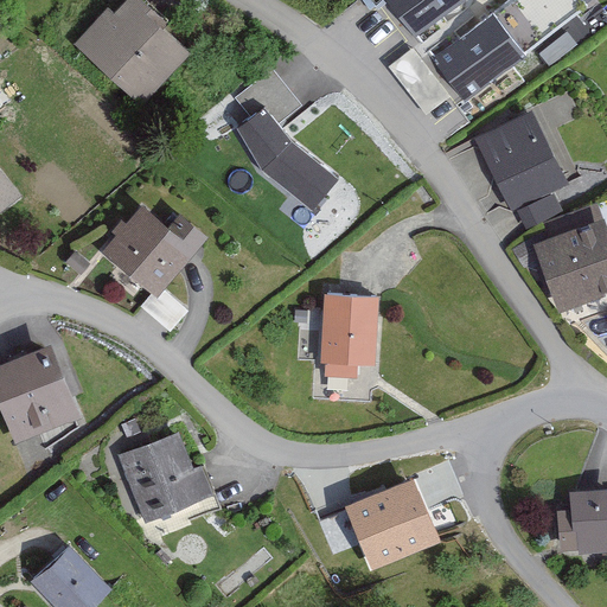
[(142,106),(189,53),(146,17),(152,10),(140,0),(117,0),(76,48),(142,106)]
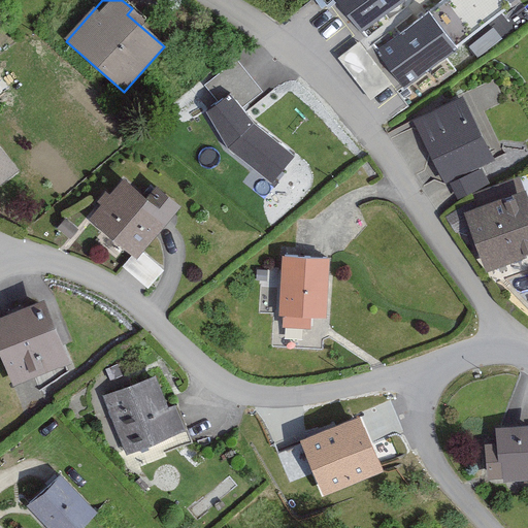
[(336,0),(362,33),(403,0),(336,0)]
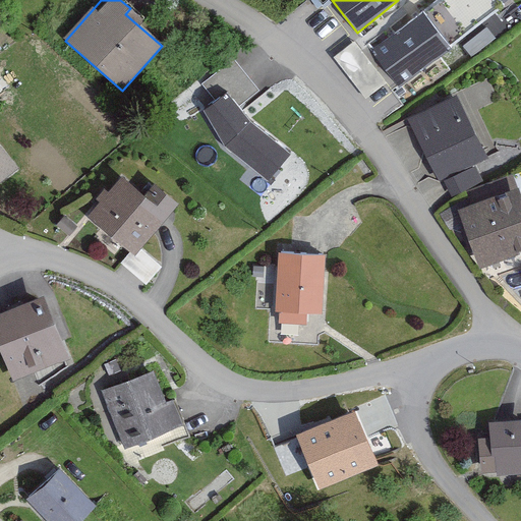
[(498,0),(435,0),(370,50),(399,87),(504,7),(498,0)]
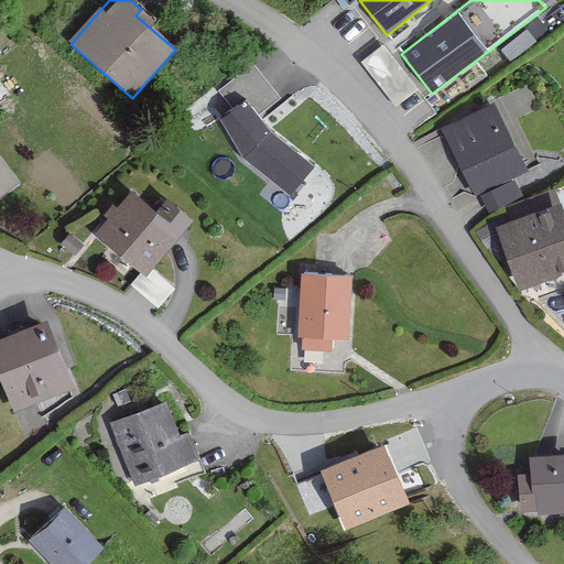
[(252,64),(219,91),(236,111),(220,120),(242,160),(291,196),(316,165),(272,134),(260,116),(282,97),(252,64)]
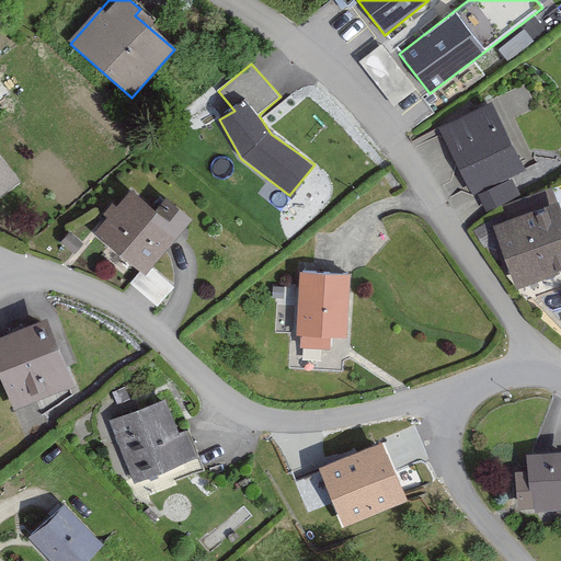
[(523,173),(488,102),(434,127),(470,202),(477,198),(484,214),(517,198),(510,180),(523,173)]
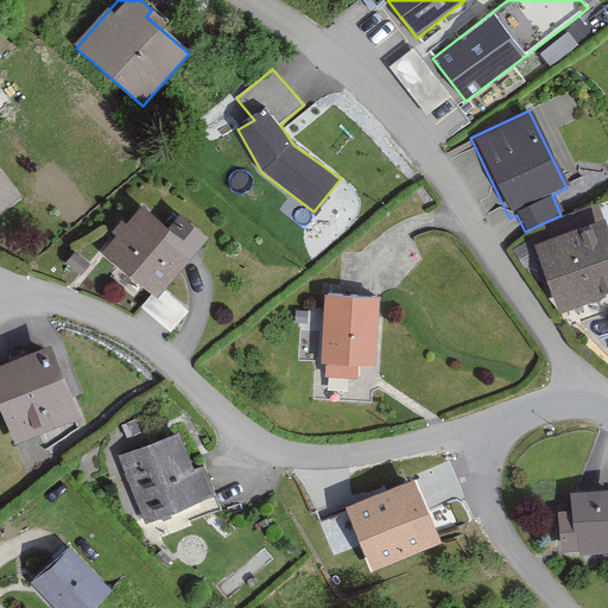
[(0,209),(19,195),(0,169),(0,209)]
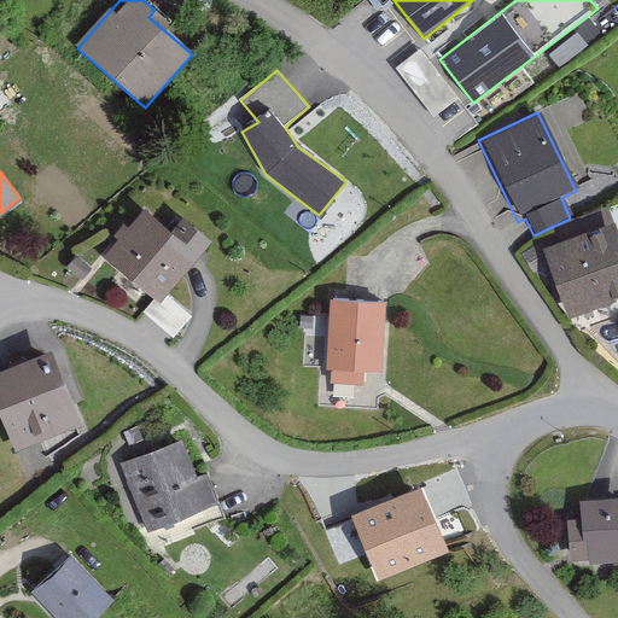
[(157,304),(210,240),(182,217),(172,229),(144,208),(127,227),(122,223),(110,237),(116,242),(101,258),(157,304)]
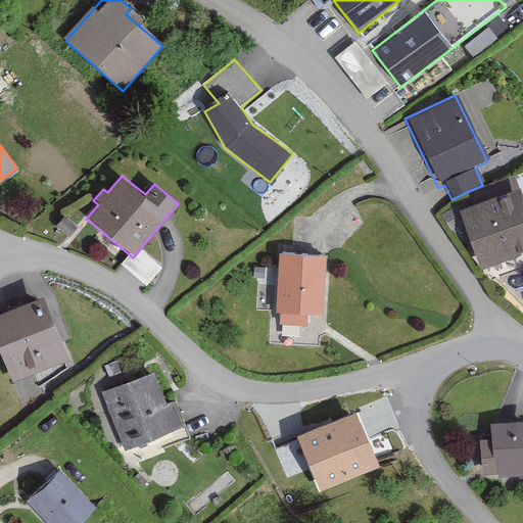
[(522,251),(522,200),(519,188),(459,210),(480,268),(522,251)]
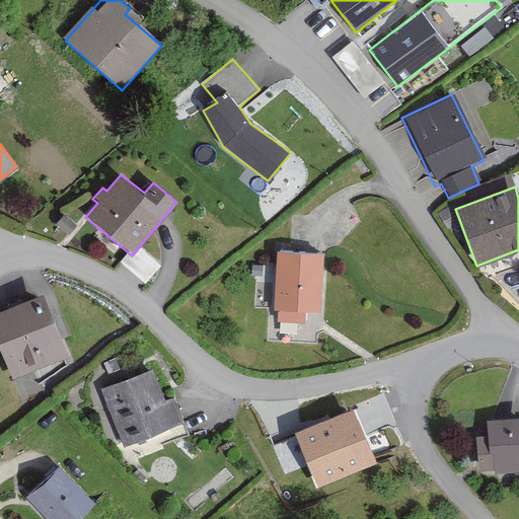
[(55,224),(68,235),(75,226),(62,215),(55,224)]
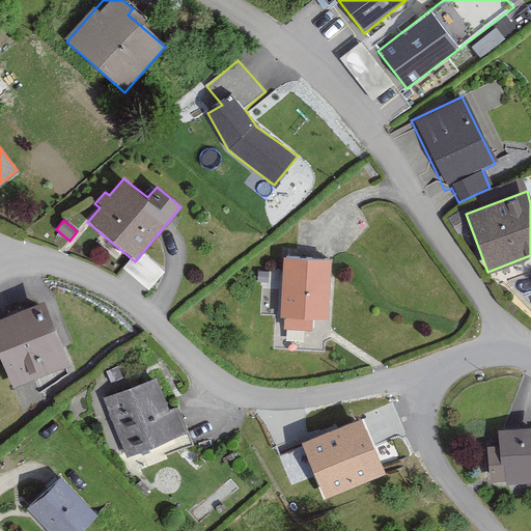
[(326,322),(329,261),(282,259),(278,320),(283,320),(282,331),(310,333),(311,322),(326,322)]
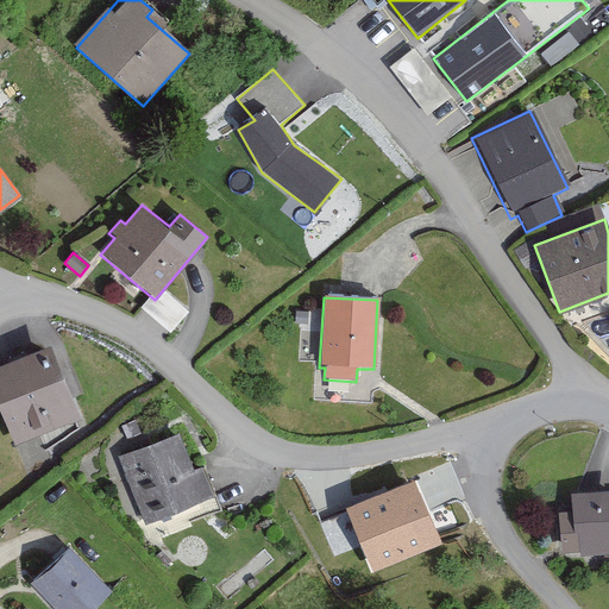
[(79,418),(49,343),(0,360),(0,413),(12,444),(79,418)]
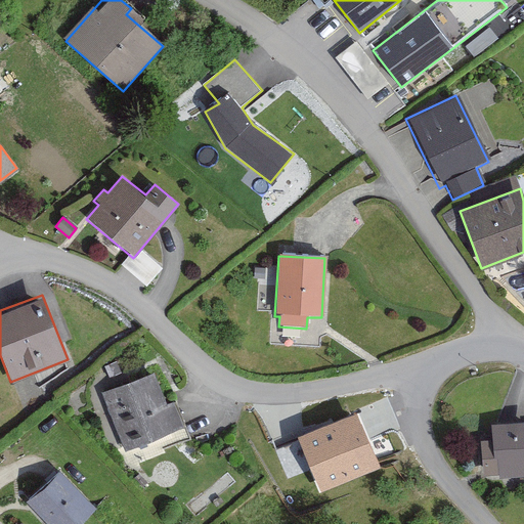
[(166,404),(154,373),(100,393),(123,450),(183,427),(174,401),(166,404)]
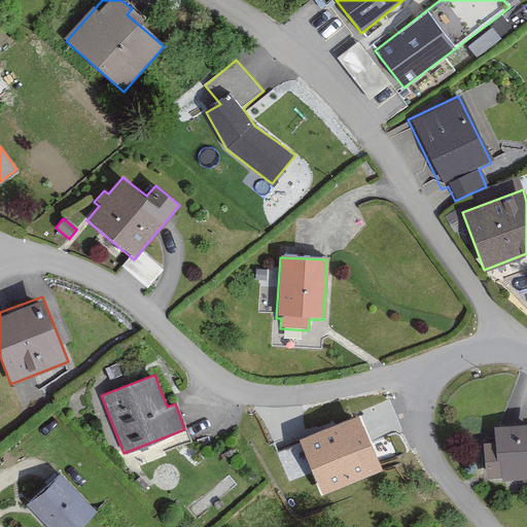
[(380,472),(356,416),(299,441),(322,497),(380,472)]
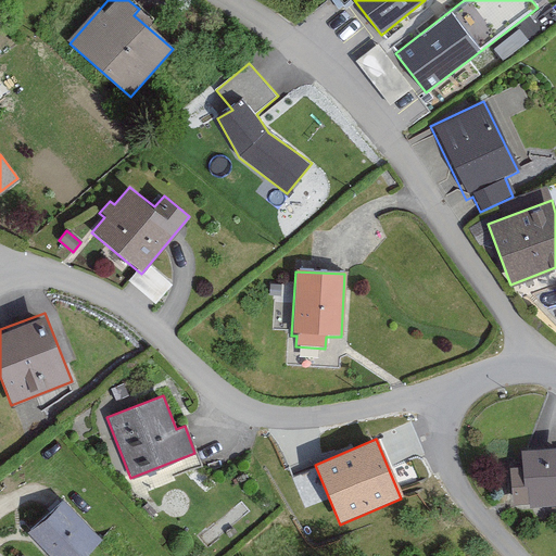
[(555,446),(520,450),(521,466),(509,467),(513,507),(555,503),(555,446)]
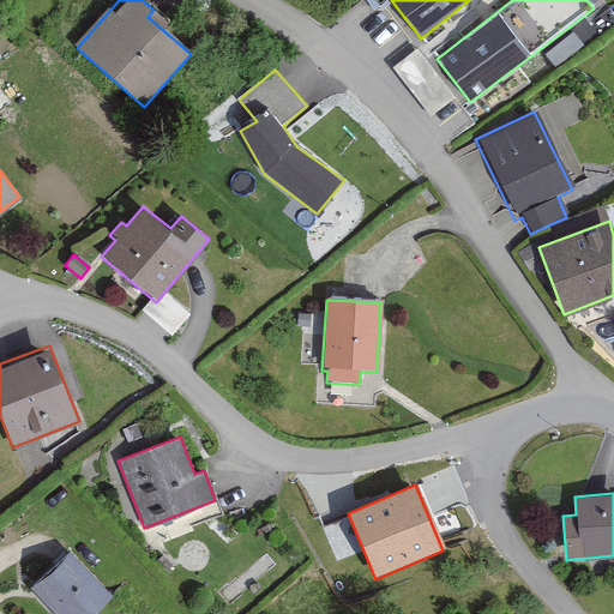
[(88,613),(108,596),(67,553),(29,589),(52,613),(88,613)]
